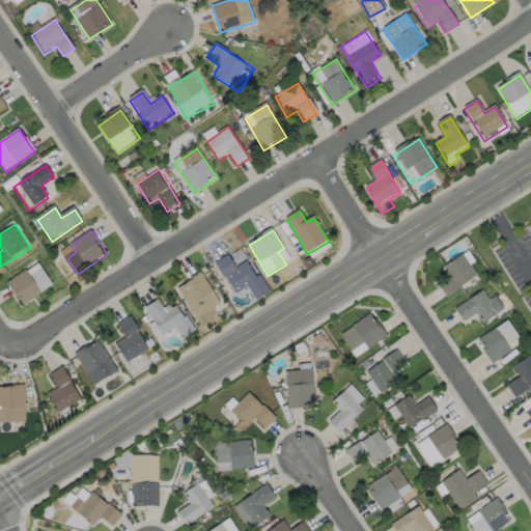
[(459,286),(445,297),(436,284),(448,275),(442,266),(459,253),(474,274),(458,285),(459,286)]
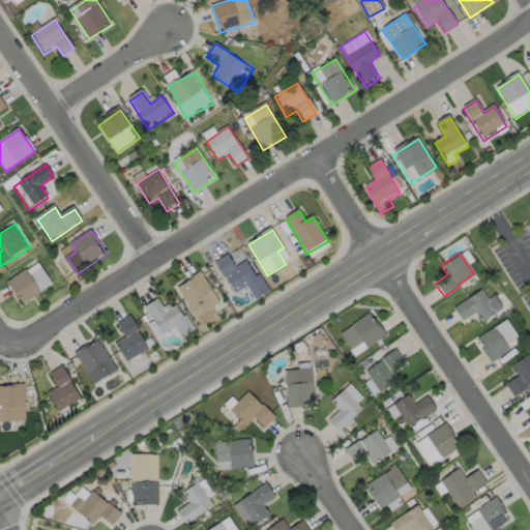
[(214,264),(236,296),(248,288),(257,299),(268,292),(248,262),(238,268),(229,254),(214,264)]
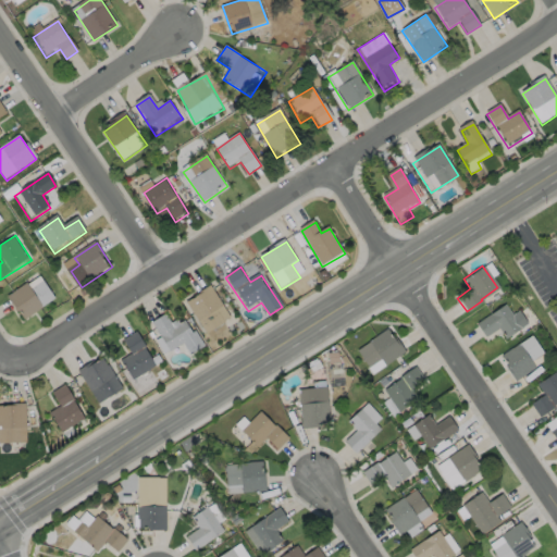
[(9,298),(24,322),(44,310),(28,286),(9,298)]
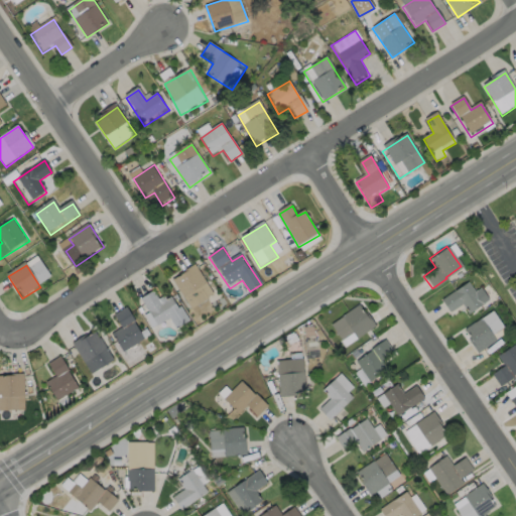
[(174,280),(192,309),(214,295),(196,266),(174,280)]
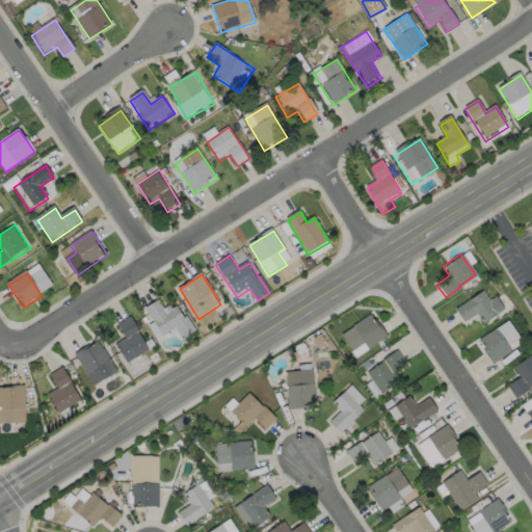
[(481,290),(487,300),(494,296),(502,309),(481,322),(475,313),(462,321),(462,320),(461,320),(453,310),(454,309),(481,290)]
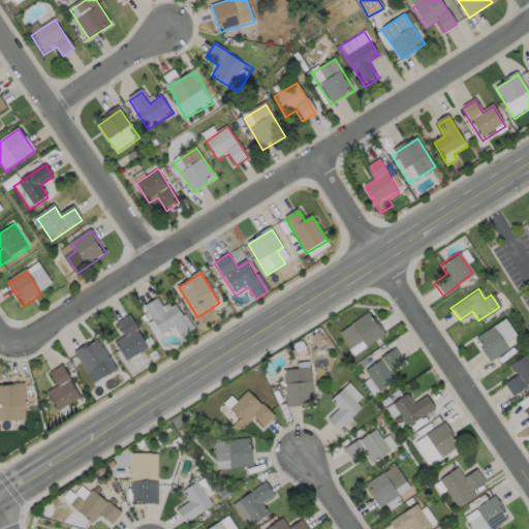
[(175,328),(157,338),(150,325),(155,322),(150,313),(153,311),(150,306),(158,300),(166,313),(180,305),(195,331),(182,339),(175,328)]
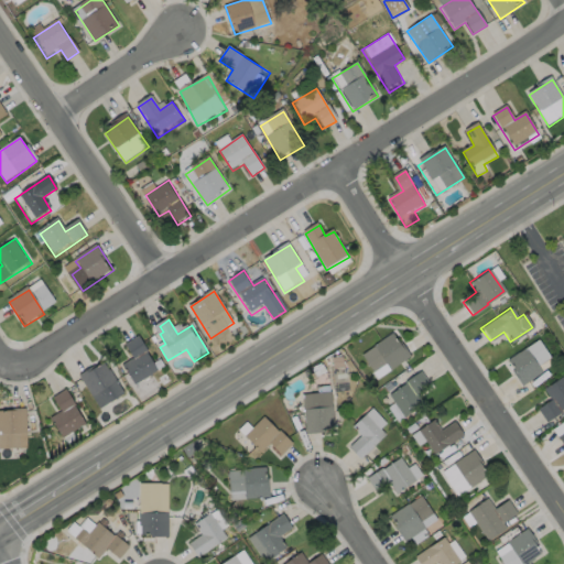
[(391,333),(397,342),(399,340),(410,356),(389,370),(384,362),(371,371),(360,355),(372,346),(372,345),(391,333)]
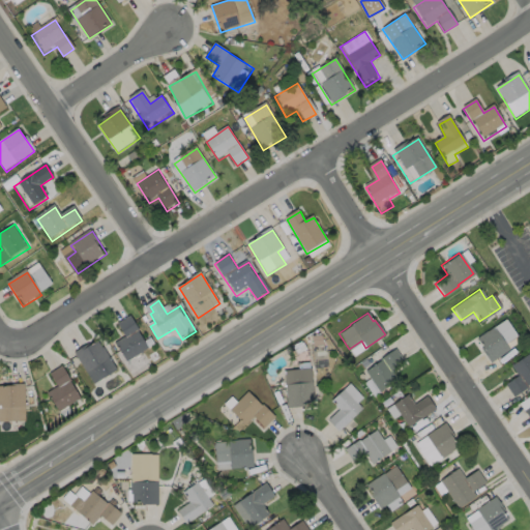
[(118,325),(126,340),(118,345),(128,361),(149,348),(130,317),(118,325)]
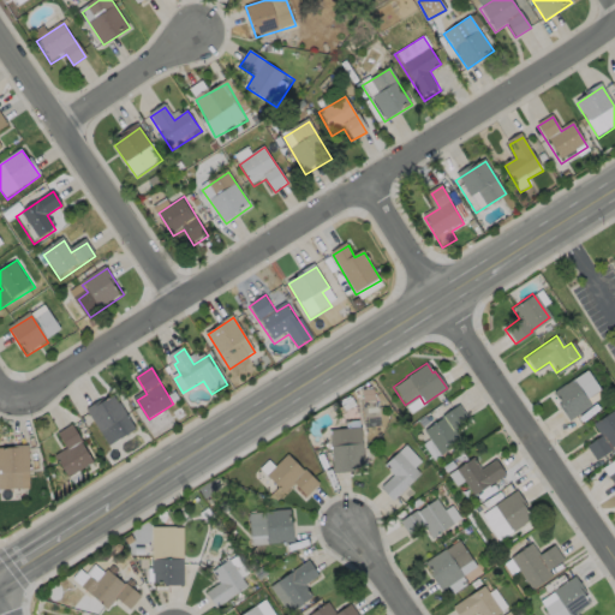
[(590,405),(568,421),(557,405),(560,402),(553,393),(585,370),(598,389),(585,398),(590,405)]
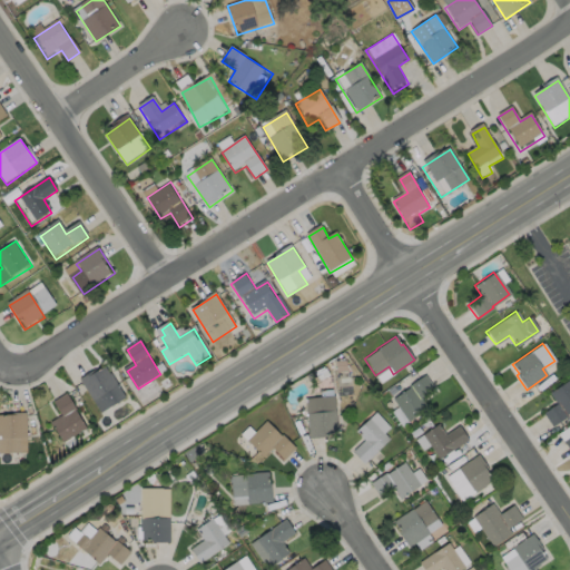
[(84,383),(110,367),(129,401),(102,415),(84,383)]
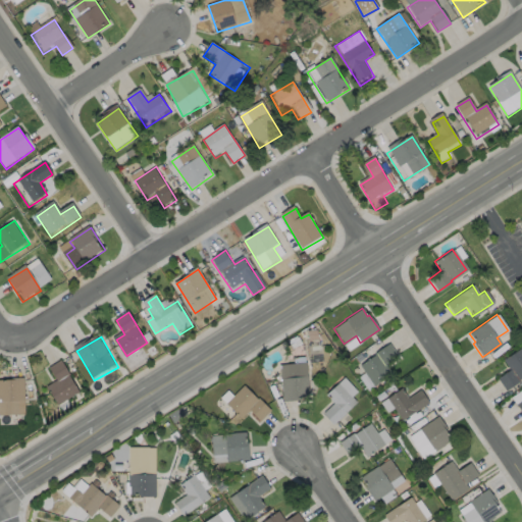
[(392,374),(373,386),(359,365),(374,355),(373,354),(388,343),(397,356),(384,364),(392,374)]
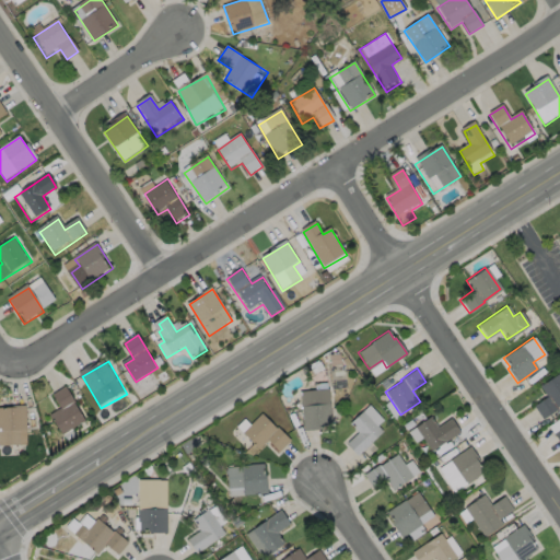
[(557,409),(541,419),(533,406),(546,397),(538,386),(558,372),(559,375),(559,404),(556,407),(557,409)]
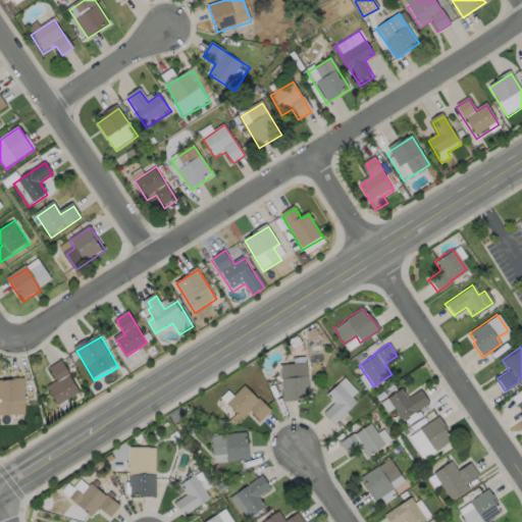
[(58,381),(48,387),(59,405),(81,392),(61,361),(50,369),(58,381)]
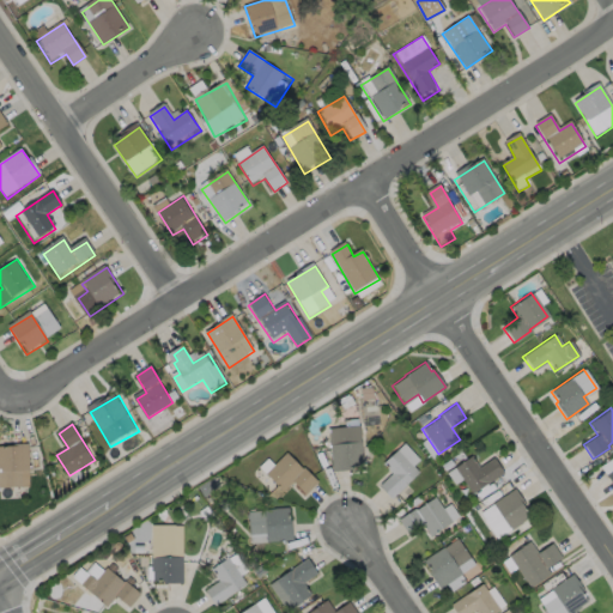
[(358,426),(359,442),(362,469),(331,472),(328,444),(327,444),(325,429),(358,426)]
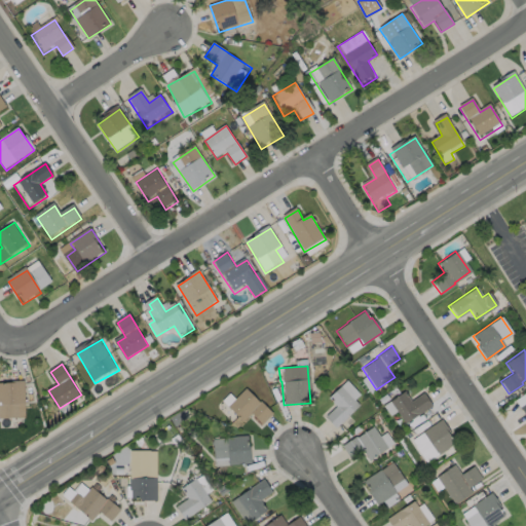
[(0,384),(0,418),(25,418),(23,384),(0,384)]
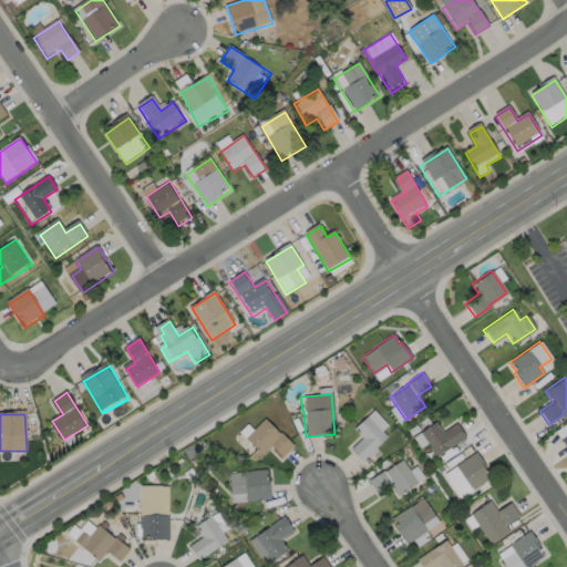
[(373,449),(361,461),(360,460),(359,461),(349,450),(350,449),(349,449),(361,437),(352,429),(367,415),(385,436),(373,449)]
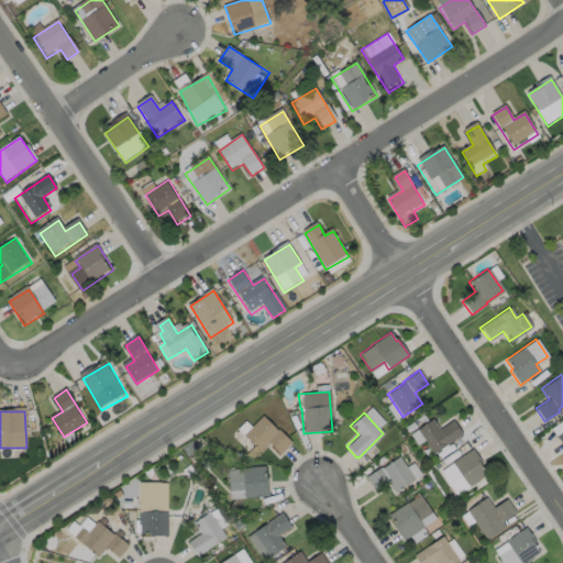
[(261,416),(275,430),(277,429),(290,442),(279,454),(267,442),(258,452),(253,448),(254,446),(242,434),(261,416)]
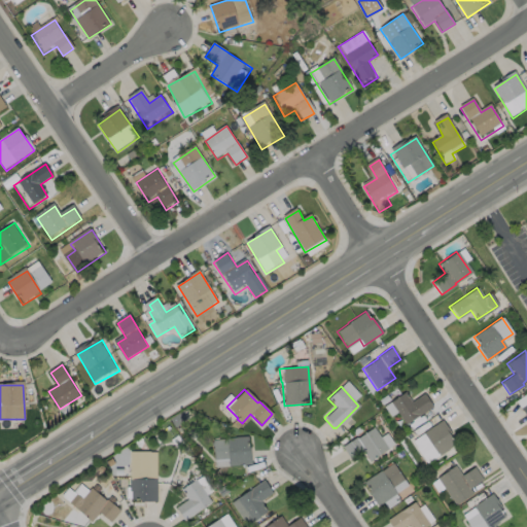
[(403,392),(411,402),(423,393),(432,407),(405,424),(389,401),(403,392)]
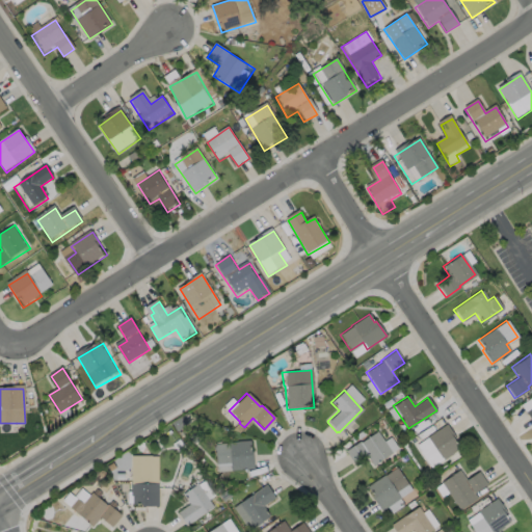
[(531,396),(523,401),(531,419),(531,396)]
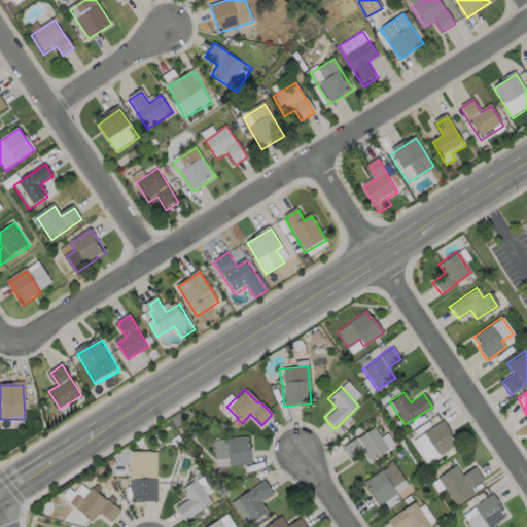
[(448,450),(437,456),(422,433),(442,420),(450,432),(448,433),(454,444),(447,448),(448,450)]
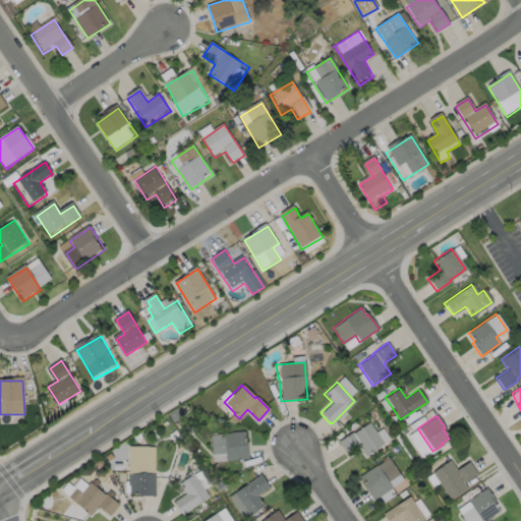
[(368,422),(383,444),(364,456),(357,447),(345,454),(337,442),(351,432),(352,433),(368,422)]
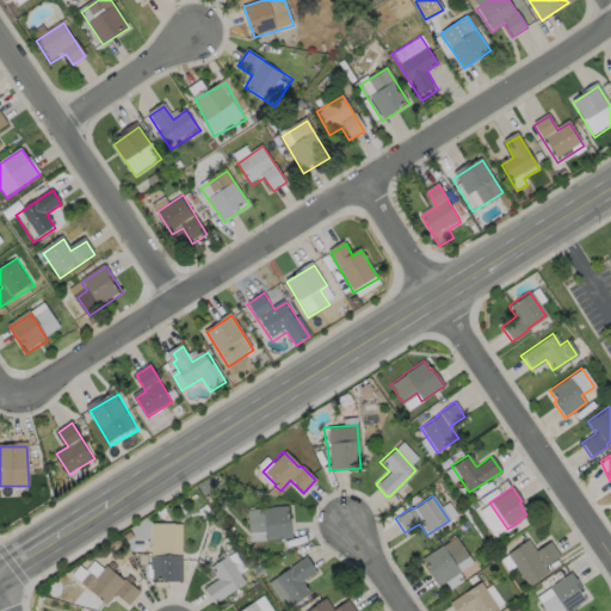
[(285,506),(287,518),(289,518),(290,538),(264,541),(263,531),(247,534),(245,511),(261,508),(285,506)]
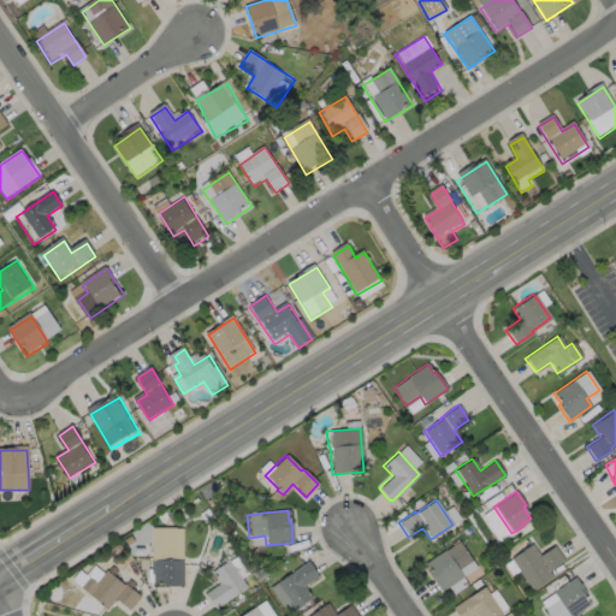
[(182,560),(182,587),(163,587),(163,584),(152,584),(152,574),(149,574),(149,561),(150,561),(150,527),(175,528),(182,528),(181,560),(182,560)]
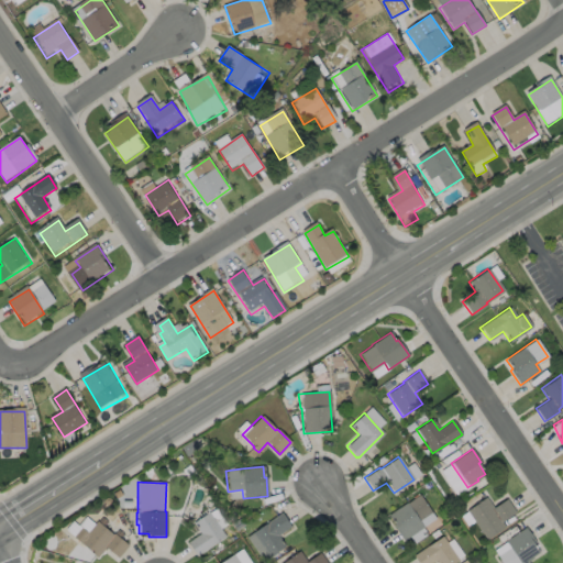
[(418,495),(430,512),(418,520),(422,527),(403,541),(393,526),(394,525),(387,516),(406,503),(406,504),(418,495)]
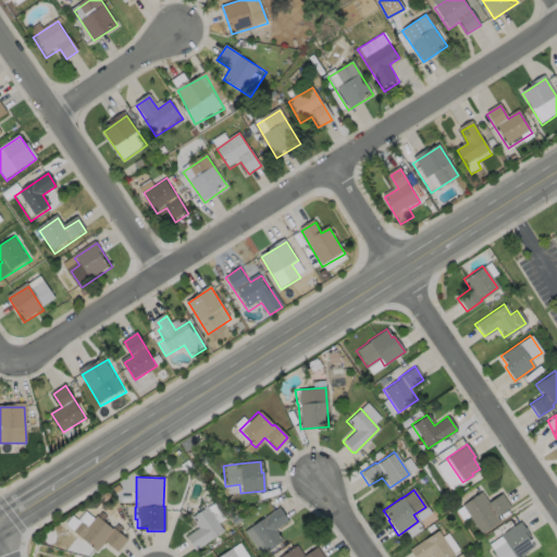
[(480,492),(487,503),(500,494),(509,507),(495,516),(498,521),(481,534),(461,505),(480,492)]
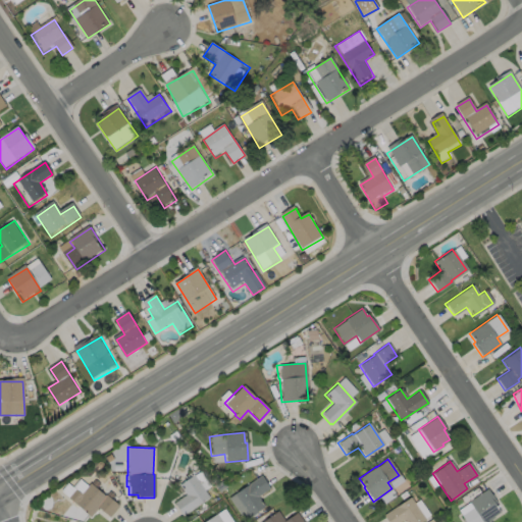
[(208,498),(181,516),(172,504),(185,494),(178,485),(193,475),(208,498)]
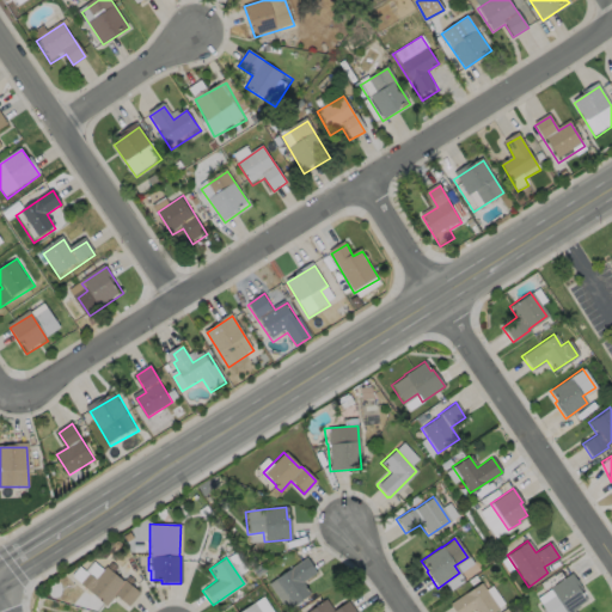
[(308,594),(285,610),(267,583),(291,568),(291,567),(305,557),(314,573),(301,582),(308,594)]
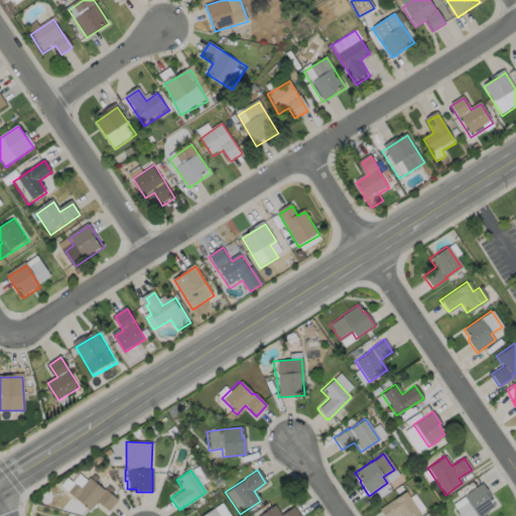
[(92,475),(97,479),(94,483),(102,490),(107,485),(112,490),(109,494),(116,500),(107,511),(96,502),(88,511),(66,492),(74,484),(79,489),(88,478),(89,479),(92,475)]
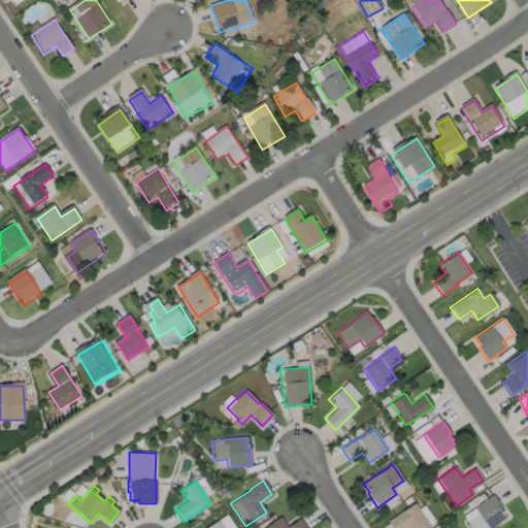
[(499,523),(491,527),(487,527),(473,507),(492,494),(501,508),(500,509),(505,517),(498,522),(499,523)]
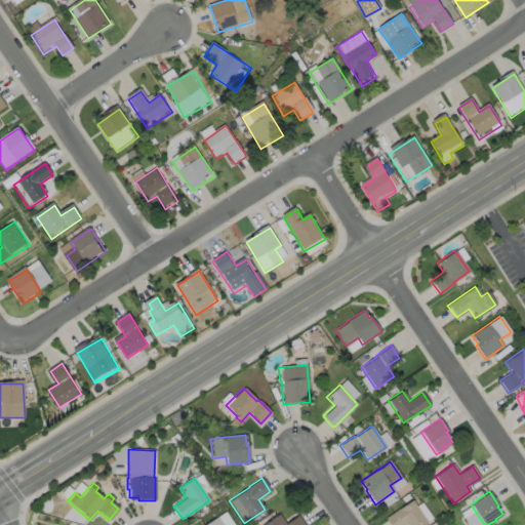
[(411,500),(427,523),(422,524),(406,524),(405,523),(402,524),(389,524),(386,520),(387,519),(386,518),(411,500)]
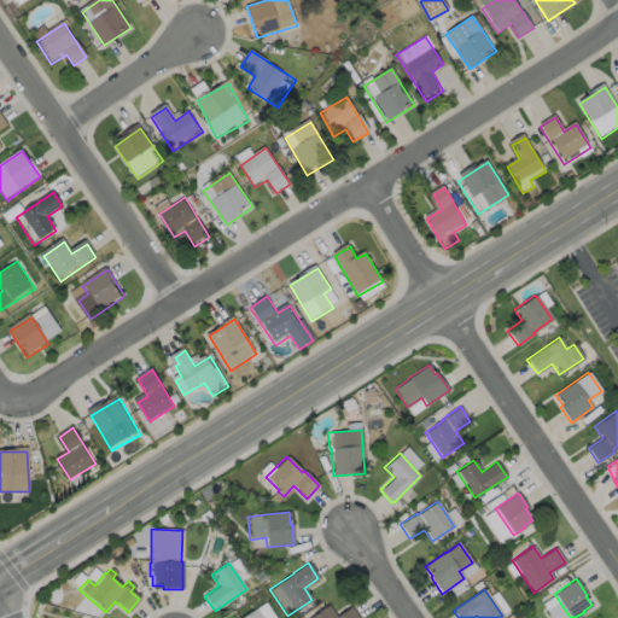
[(277,617),(266,601),(239,617),(277,617)]
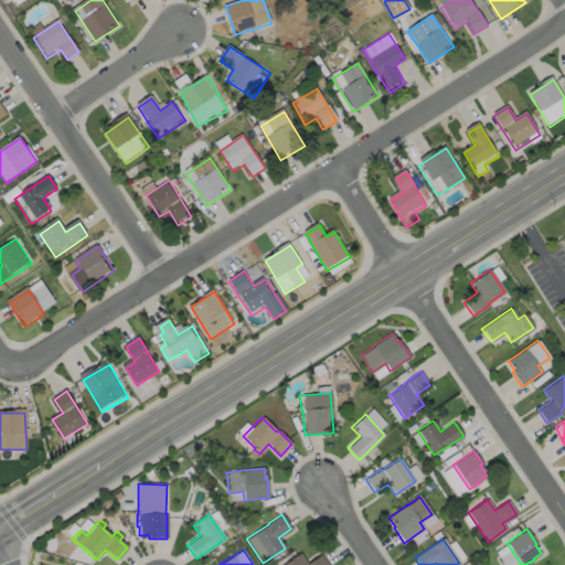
[(281,564),(298,554),(306,564),(319,555),(326,564),(281,564)]
